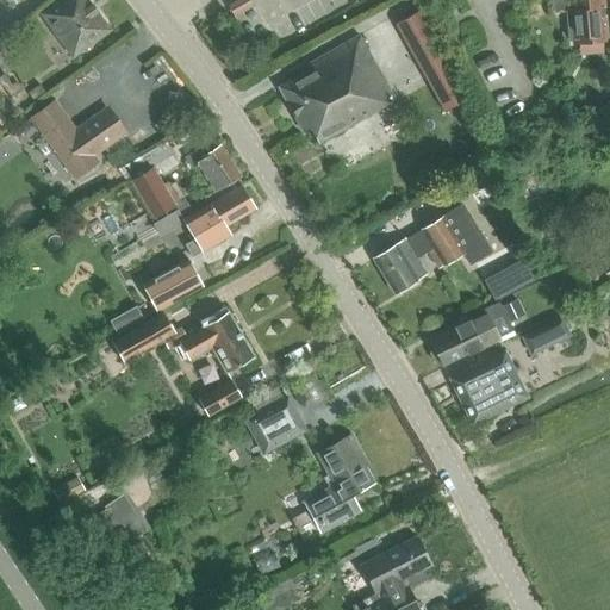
[(55,0),(39,12),(72,56),(111,27),(89,0),(55,0)]
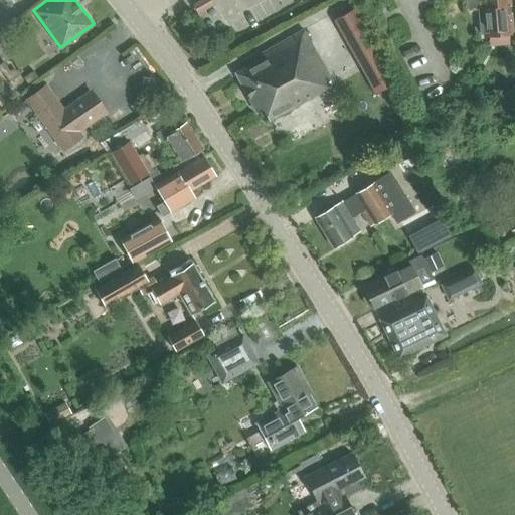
[(511,28),(508,0),(482,0),(483,6),(479,6),(481,30),(511,28)]
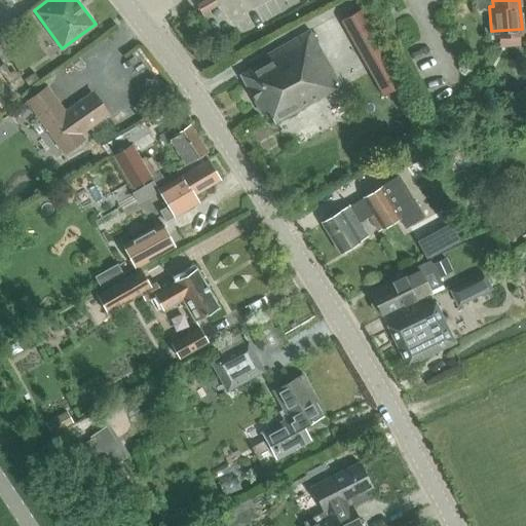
[(341,17),(383,96),(403,84),(362,6),(341,17)]
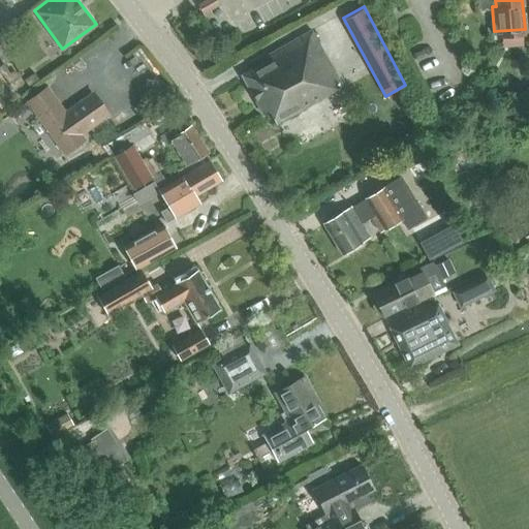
[(269,58),(241,73),(262,113),(269,110),(276,123),(281,120),(302,109),(343,86),(310,28),(266,54),(269,58)]
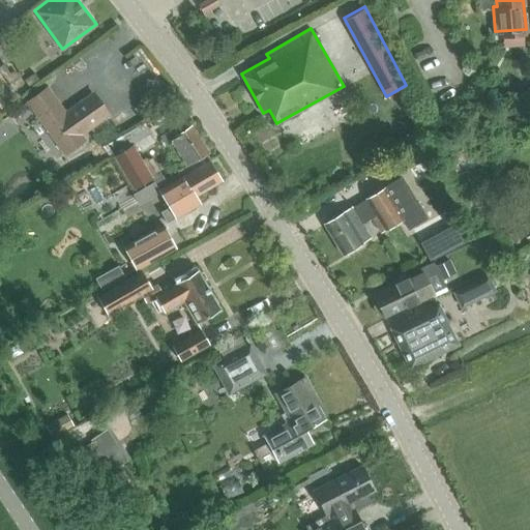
[(27,101),(65,153),(86,138),(83,134),(111,113),(94,91),(66,111),(48,86),(27,101)]
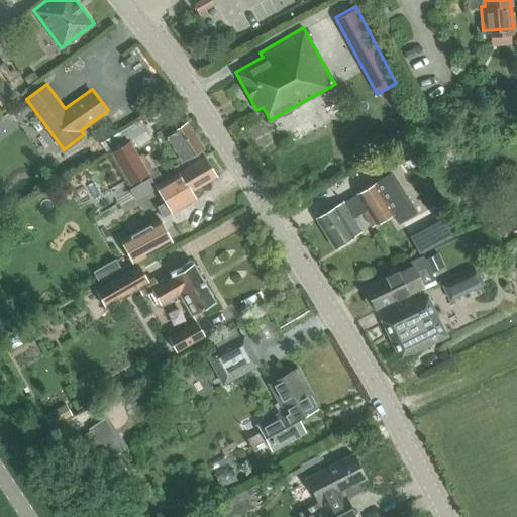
[(156,131),(162,140),(167,136),(182,160),(202,146),(186,122),(178,127),(173,120),(156,131)]
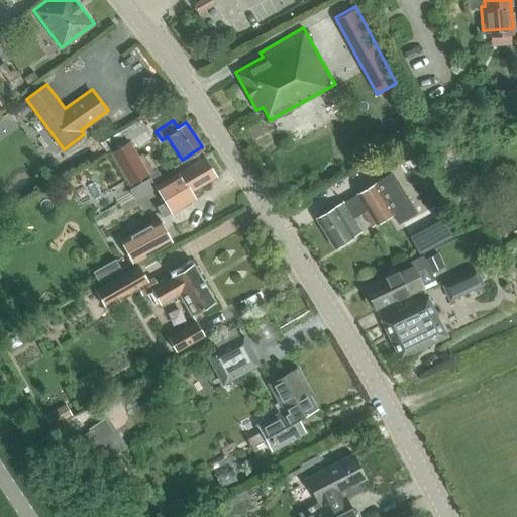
[(129,141),(111,153),(131,188),(150,177),(154,185),(164,180),(157,167),(147,172),(129,141)]
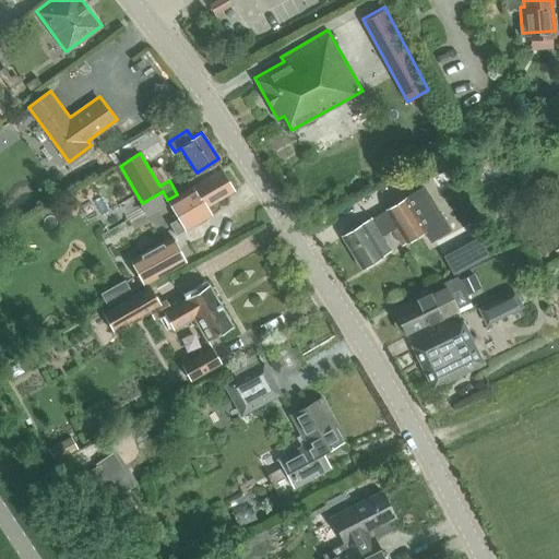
[(177,194),(167,200),(173,210),(178,218),(170,223),(177,234),(210,214),(204,205),(232,189),(221,169),(177,194)]
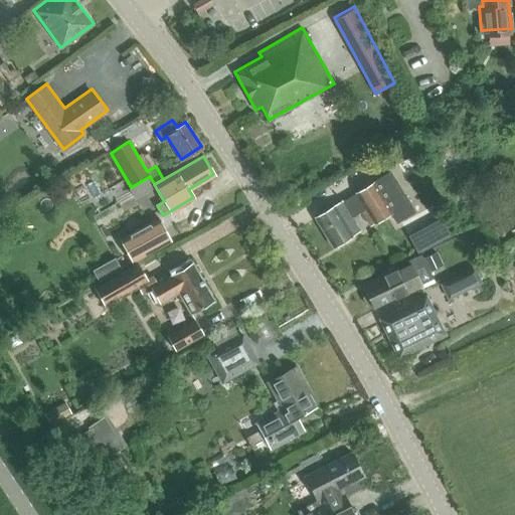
[(373,182),(315,217),(333,246),(359,230),(352,217),(361,211),(370,225),(390,213),(396,222),(413,211),(389,172),(373,182)]
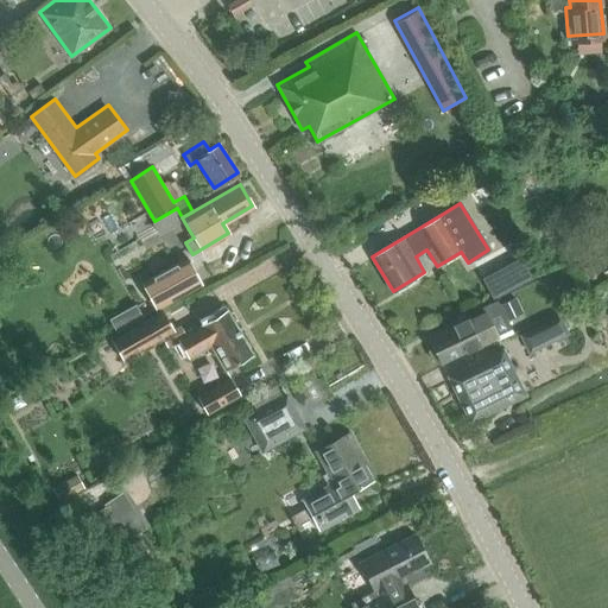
[(188,258),(141,284),(156,309),(202,284),(188,258)]
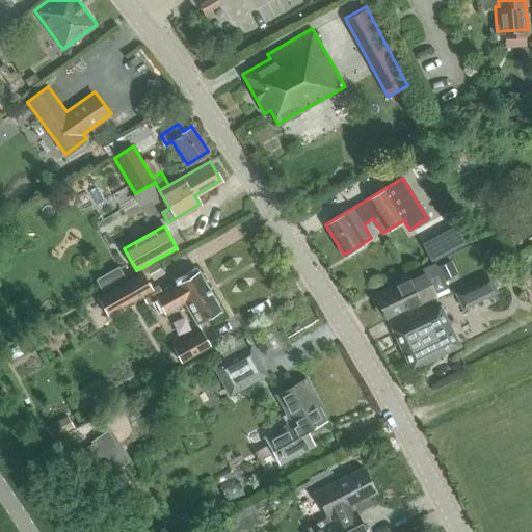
[(455,225),(421,243),(431,262),(434,260),(466,244),(455,225)]
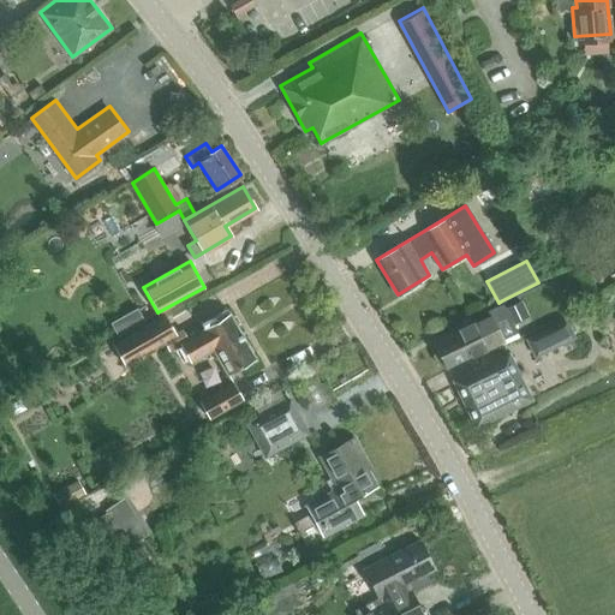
[(505,306),(506,309),(512,321),(526,314),(520,299),(505,306)]
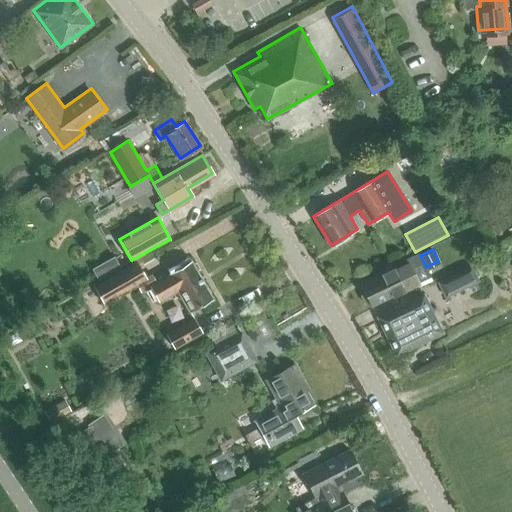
[(430,276),(426,267),(421,257),(420,255),(418,250),(415,252),(404,257),(406,261),(360,284),(370,305),(430,276)]
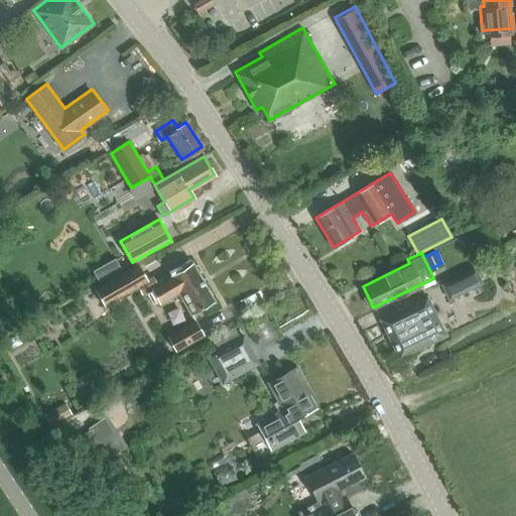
[(140,293),(151,287),(159,304),(179,293),(190,314),(214,301),(192,263),(169,275),(170,277),(157,284),(153,275),(146,279),(147,281),(137,287),(140,293)]
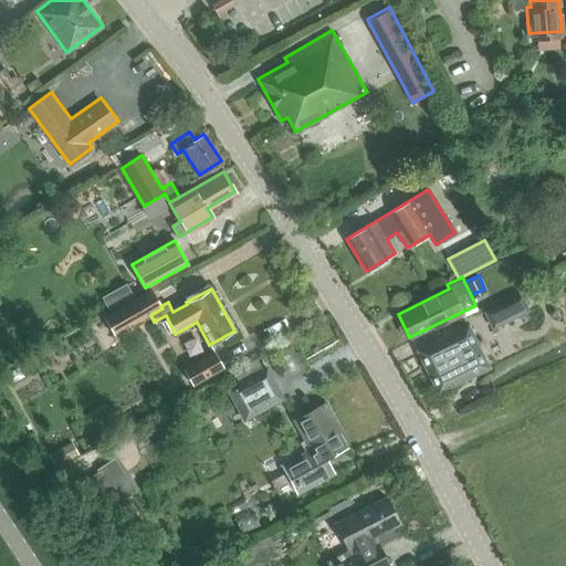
[(113,337),(150,315),(161,308),(160,306),(152,291),(102,320),(113,337)]
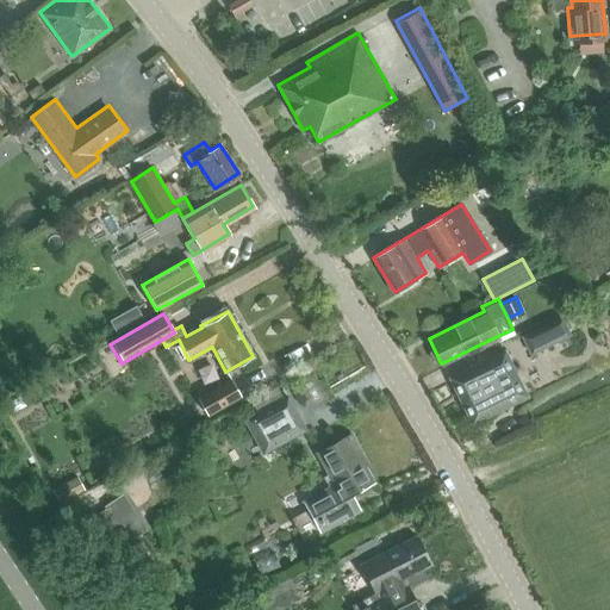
[(562,313),(521,334),(530,353),(572,332),(562,313)]
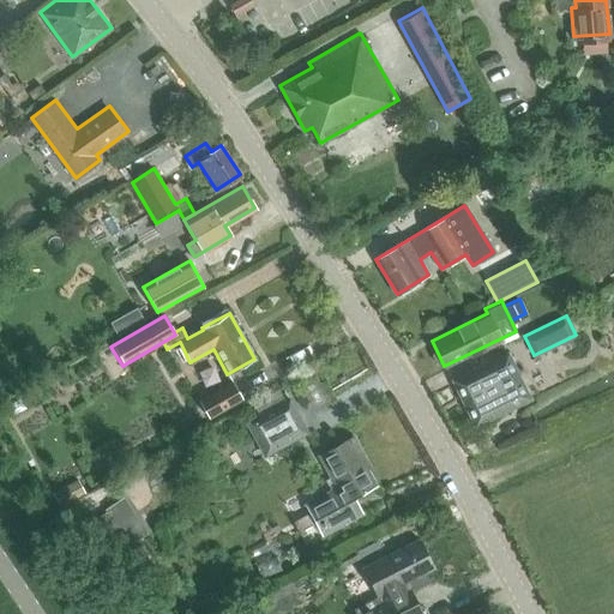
[(505,353),(450,379),(473,426),(512,408),(527,401),(505,353)]
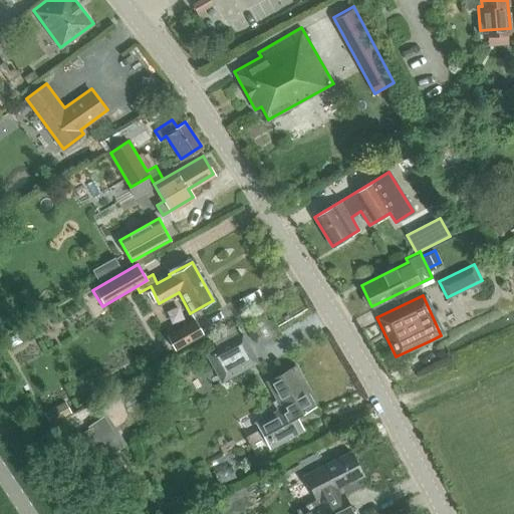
[(136,342),(143,336),(124,316),(117,322),(136,342)]
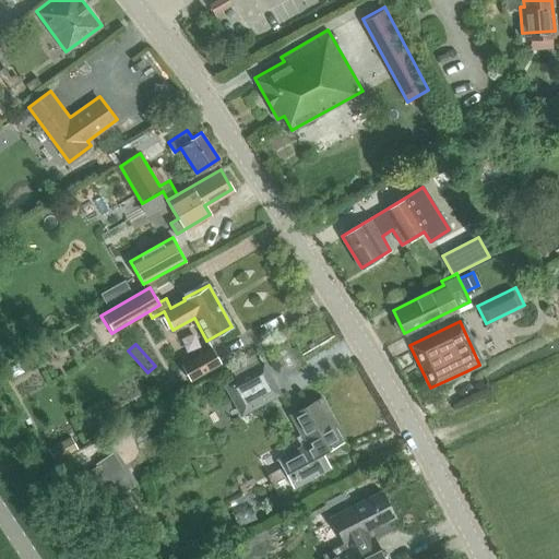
[(180,367),(189,382),(219,363),(211,348),(180,367)]
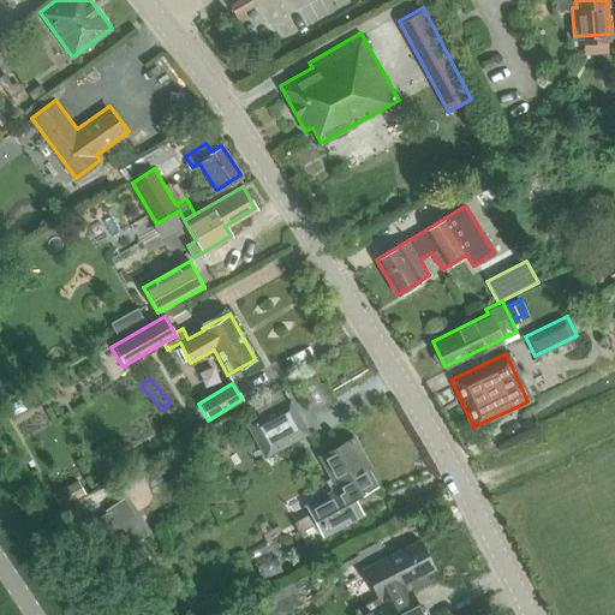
[(308,433),(288,399),(248,422),(266,455),(308,433)]
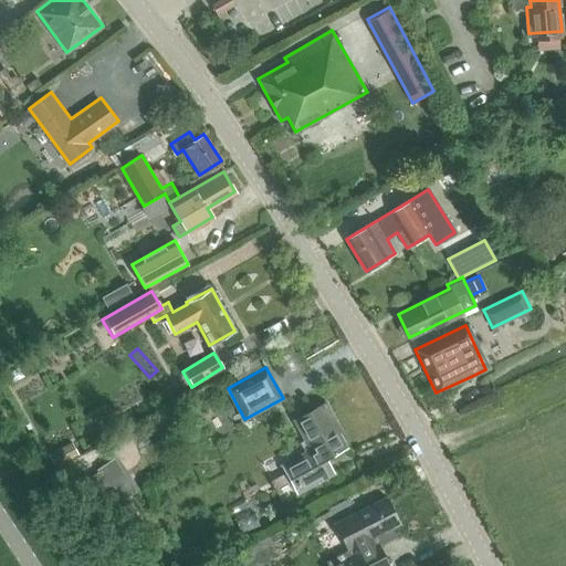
[(283,465),(286,471),(271,480),(279,493),(294,485),(297,492),(333,473),(325,460),(346,449),(337,432),(336,433),(322,406),(295,420),(312,450),(283,465)]
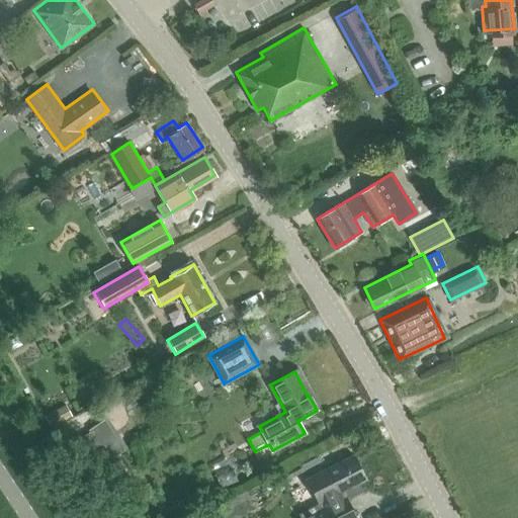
[(66,404),(45,416),(51,427),(71,416),(72,416),(66,404)]
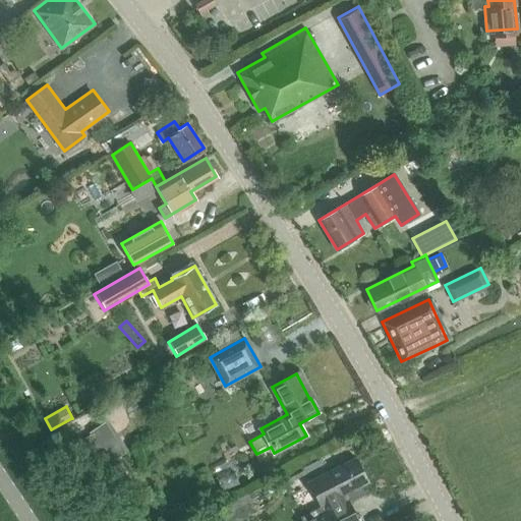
[(22,429),(29,441),(43,432),(36,421),(22,429)]
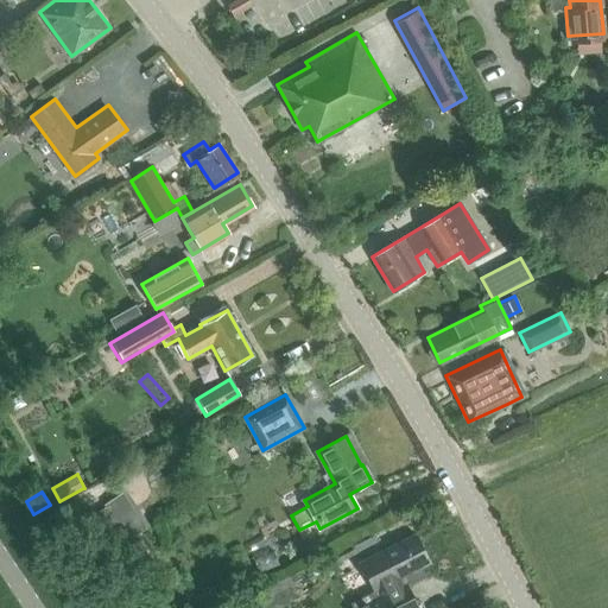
[(359,562),(373,589),(347,603),(349,607),(415,607),(420,606),(407,582),(424,574),(420,568),(430,563),(413,533),(359,562)]
